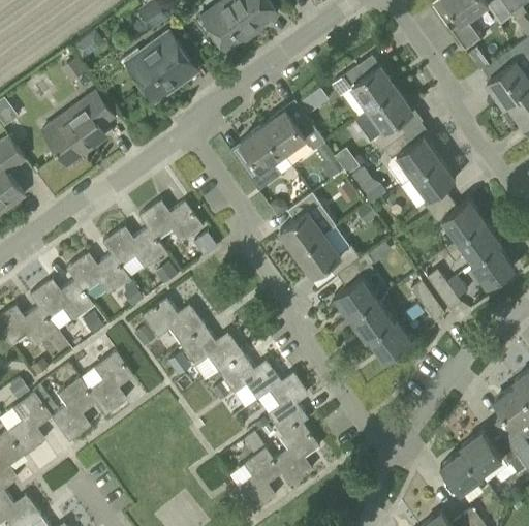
[(151,31),(173,16),(160,0),(151,0),(137,10),(151,31)]
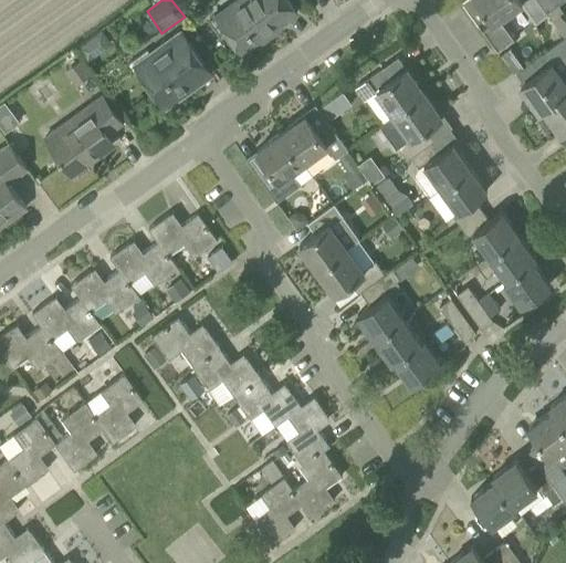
[(286,0),(240,0),(216,18),(242,54),(297,14),(286,0)]
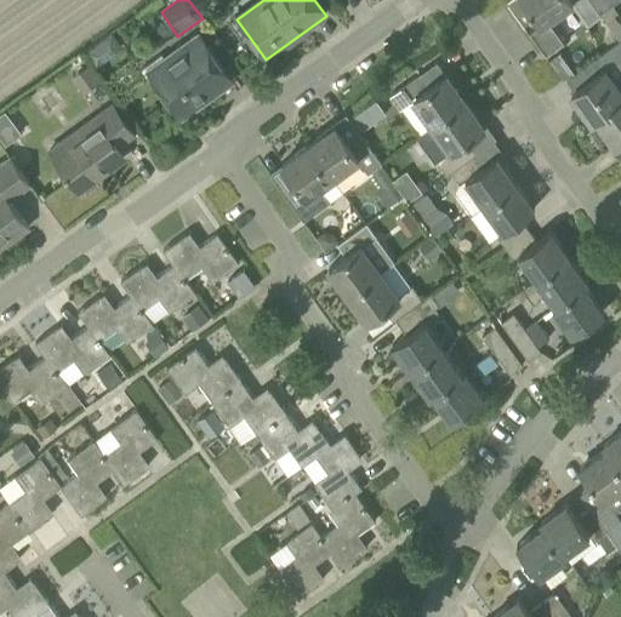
[(546,60),(559,50),(570,41),(554,18),(571,7),(587,29),(602,20),(587,0),(520,0),(536,22),(525,29),(546,60)]
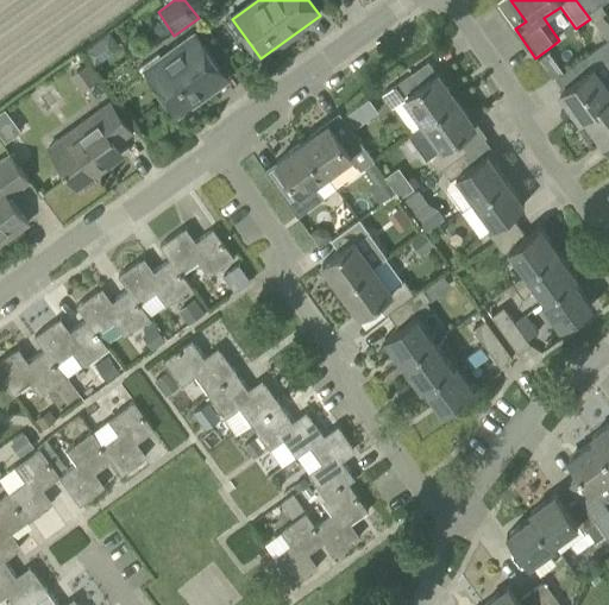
[(608,0),(576,0),(590,19),(608,43),(608,42),(608,27),(602,19),(607,16),(601,8),(608,1),(608,0)]
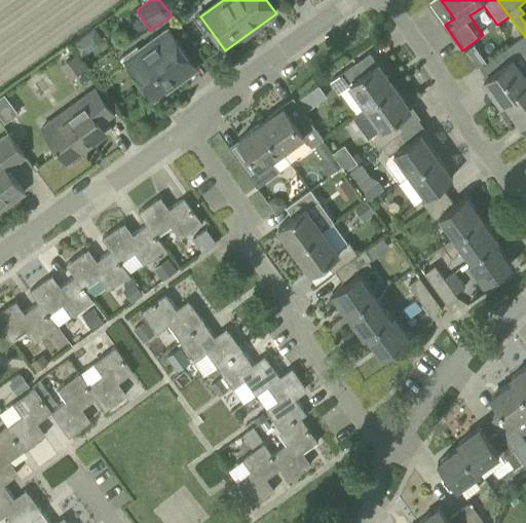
[(72,47),(81,60),(104,42),(95,30),(72,47)]
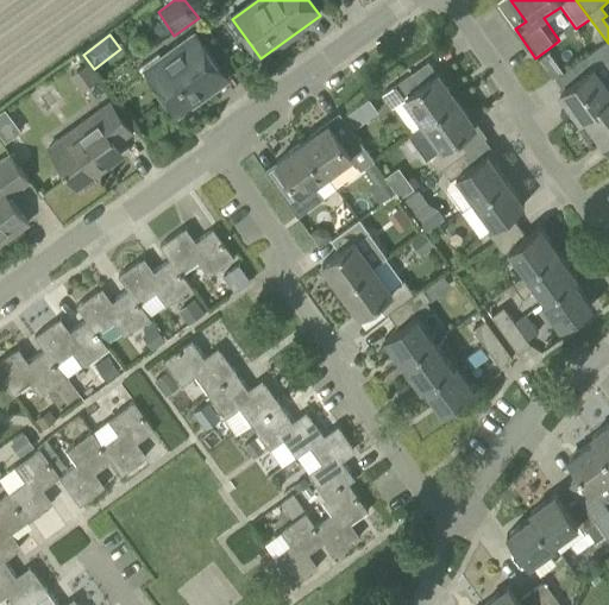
[(194,37),(145,73),(179,118),(227,82),(194,37)]
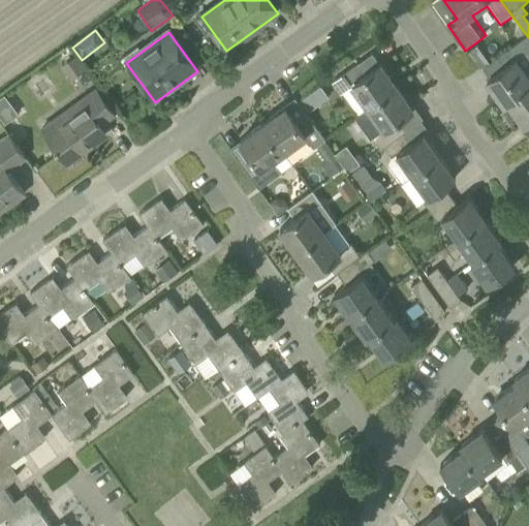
[(483,70),(490,81),(487,83),(503,106),(507,103),(528,87),(528,36),(528,37),(489,65),(483,70)]
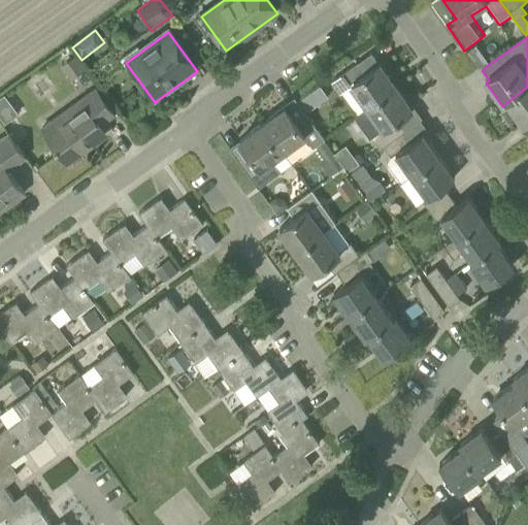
[(480,72),(482,70),(488,65),(475,48),(467,55),(480,72)]
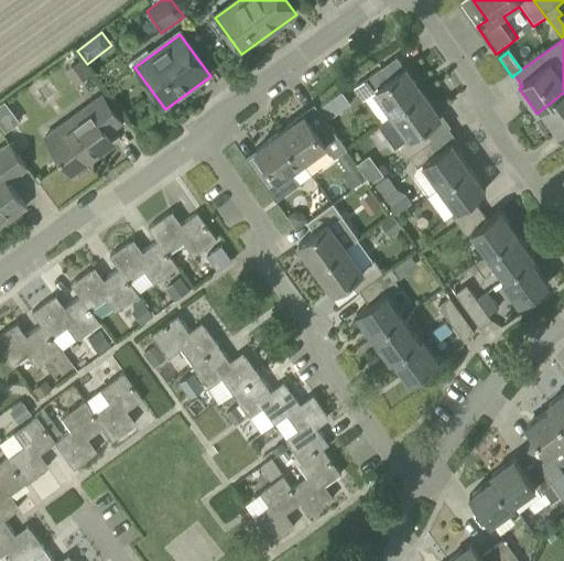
[(75,88),(93,76),(82,62),(65,74),(75,88)]
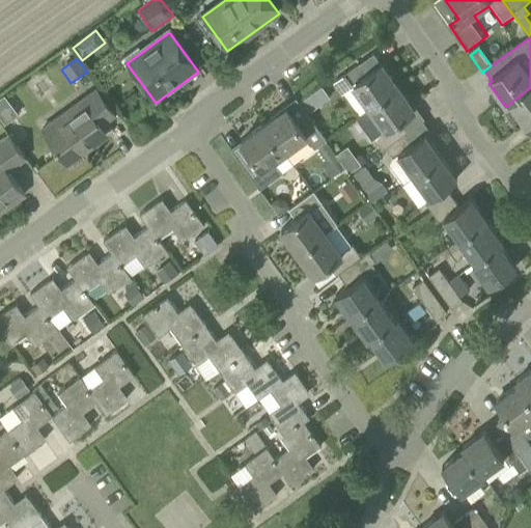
[(382,66),(366,78),(364,75),(358,66),(333,85),(341,96),(344,95),(360,116),(370,109),(397,89),(382,66)]
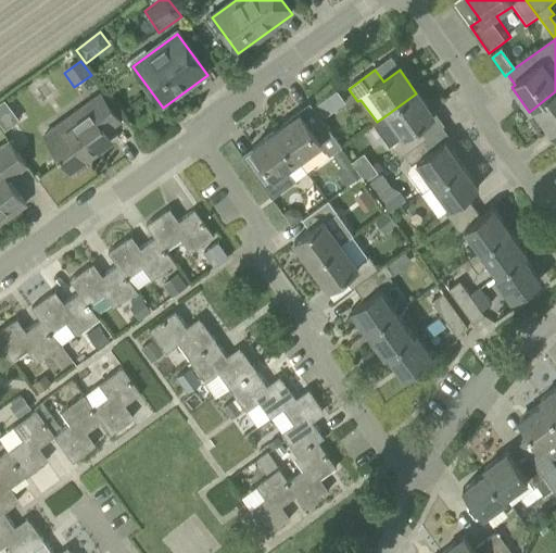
[(555,91),(533,109),(551,134),(555,129),(555,91)]
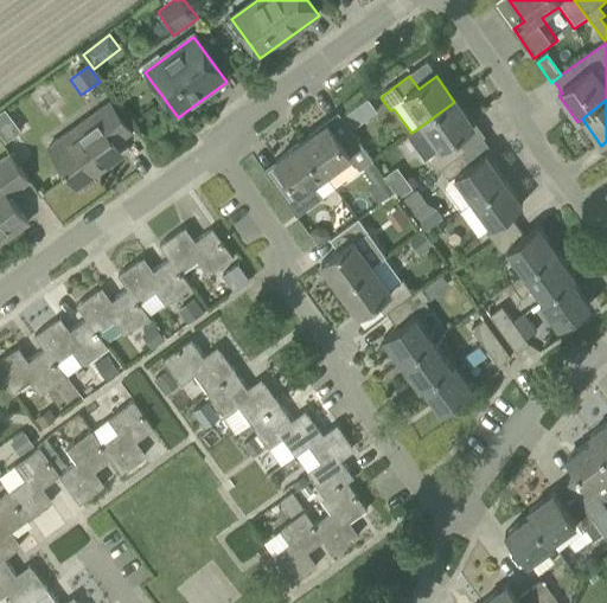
[(466,152),(457,140),(473,128),(454,102),(423,124),(409,135),(427,160),(436,173),(440,171),(464,154),(466,152)]
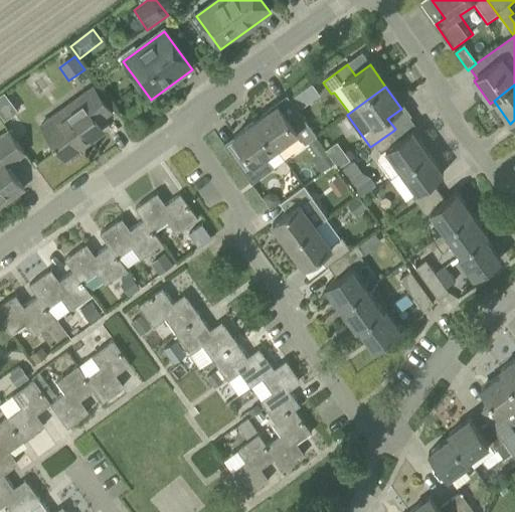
[(111,114),(94,90),(75,104),(79,110),(46,135),(65,161),(80,151),(78,148),(103,131),(98,124),(111,114)]
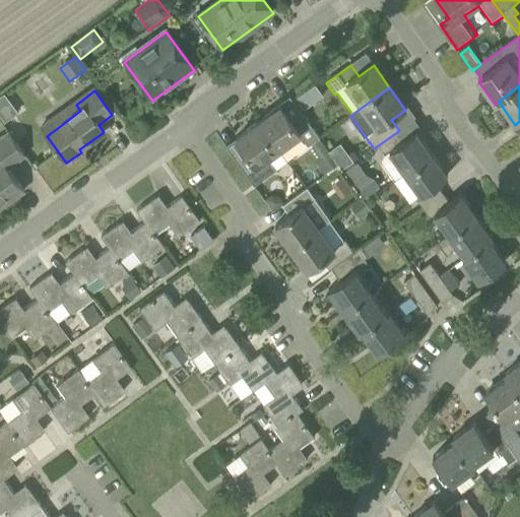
[(302,97),(295,102),(303,113),(310,108),(302,97)]
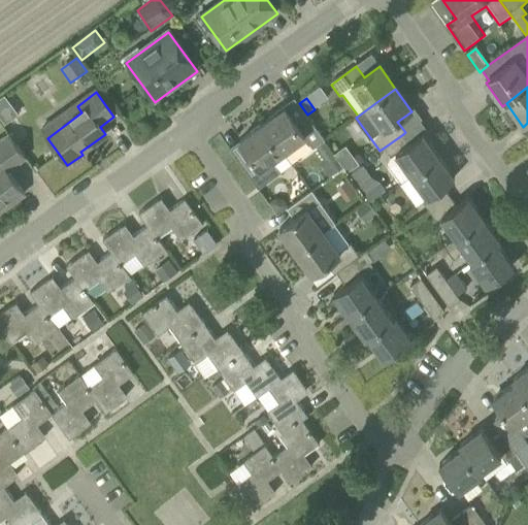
[(304,139),(312,151),(325,141),(307,117),(296,124),(286,109),(262,126),(283,155),(304,139)]
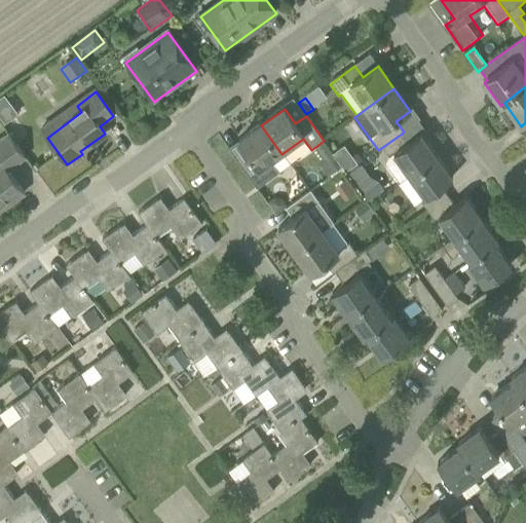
[(257,190),(280,174),(271,161),(282,154),(261,125),(238,142),(245,150),(233,157),(257,190)]
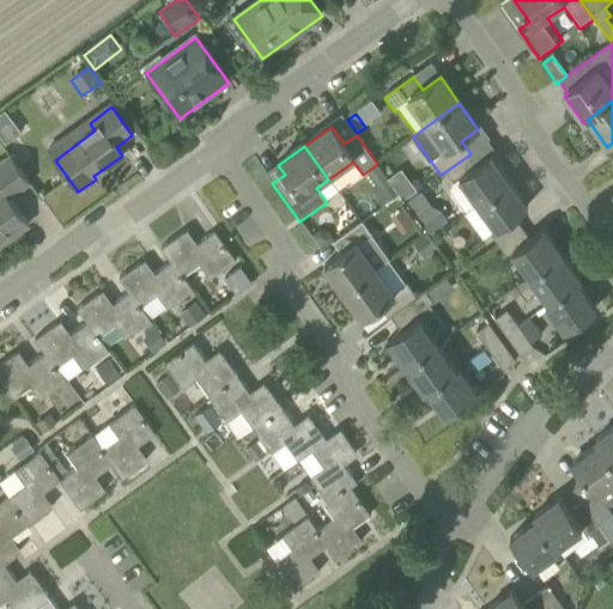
[(478,206),(509,183),(490,157),(477,168),(468,156),(444,172),(454,184),(449,193),(465,214),(478,205),(478,206)]
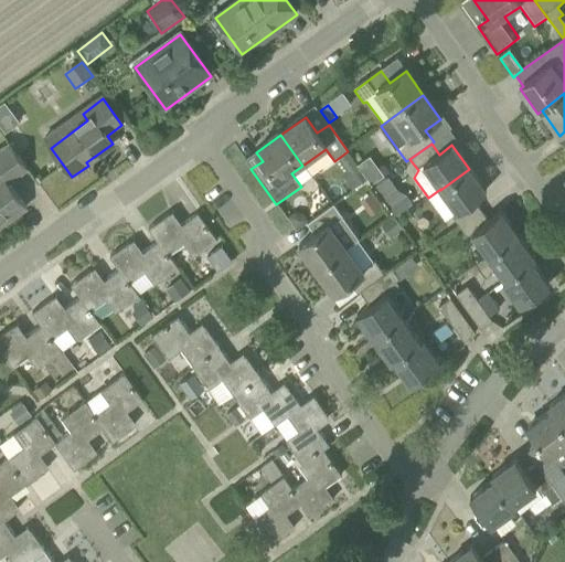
[(0,222),(3,226),(27,210),(8,184),(27,171),(9,146),(0,151),(0,222)]
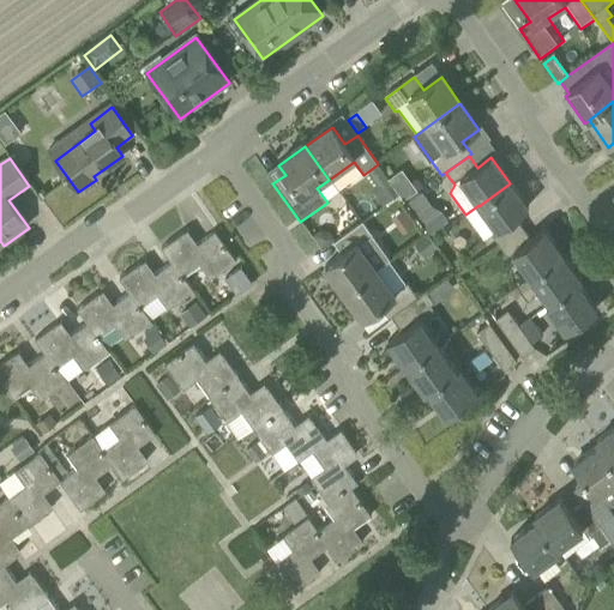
[(380,189),(379,198),(385,206),(399,197),(389,182),(380,189)]
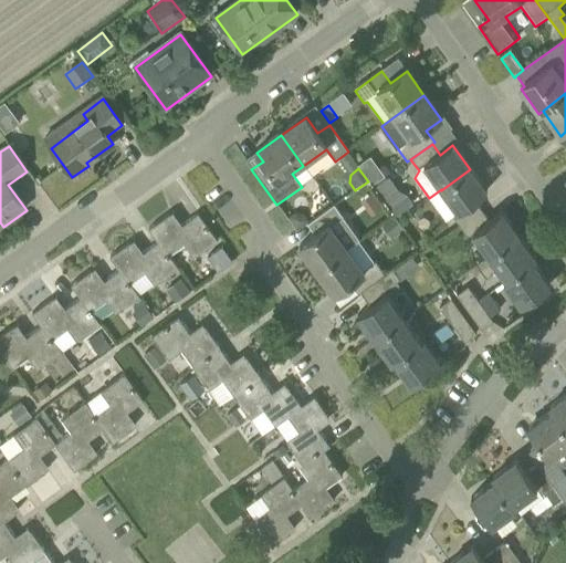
[(452,218),(460,228),(482,212),(474,202),(488,194),(470,169),(441,190),(459,214),(452,218)]
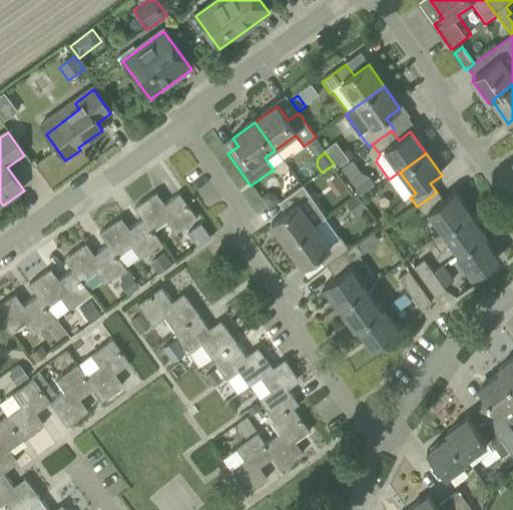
[(353,188),(360,197),(375,186),(368,177),(353,188)]
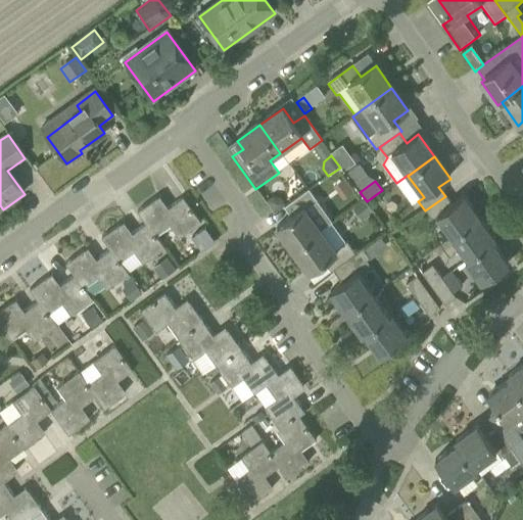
[(293,251),(321,231),(333,222),(310,189),(284,207),(292,218),(277,229),(293,251)]
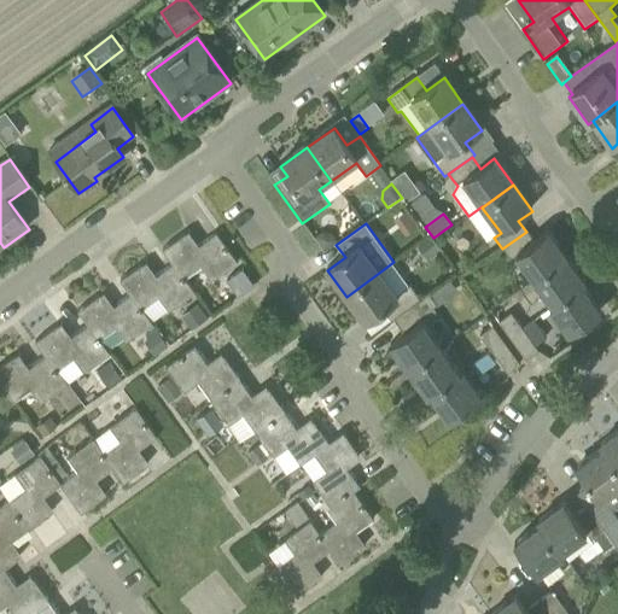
[(536,281),(566,259),(547,233),(534,243),(526,232),(502,249),(511,261),(517,256),(536,281)]
